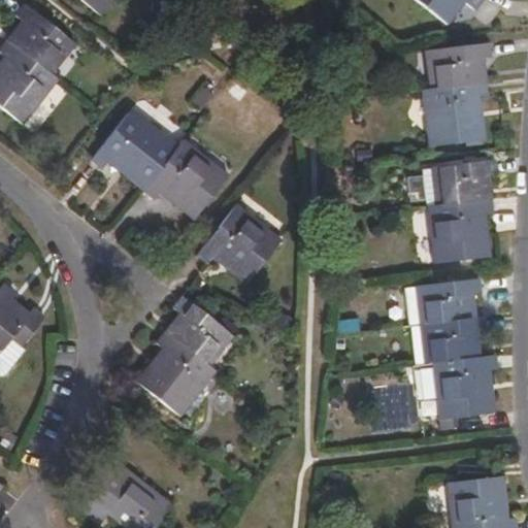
[(81,0),(103,17),(116,0),(81,0)]
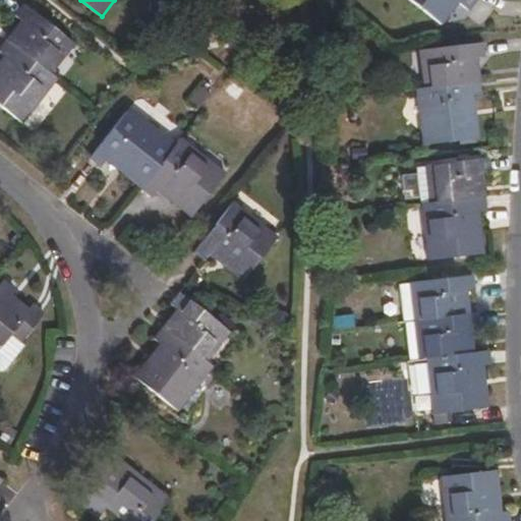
[(475,0),(410,0),(439,22),(455,3),(469,14),(478,2),(475,0)]
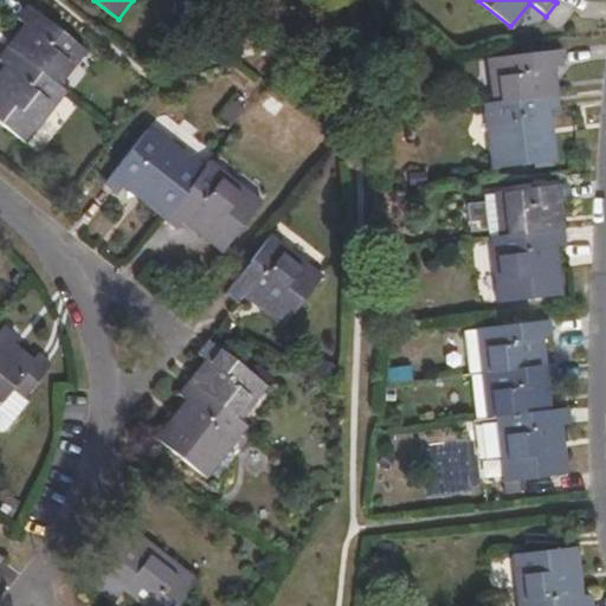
[(26,24),(8,46),(62,88),(89,53),(30,6),(19,18),(26,24)]
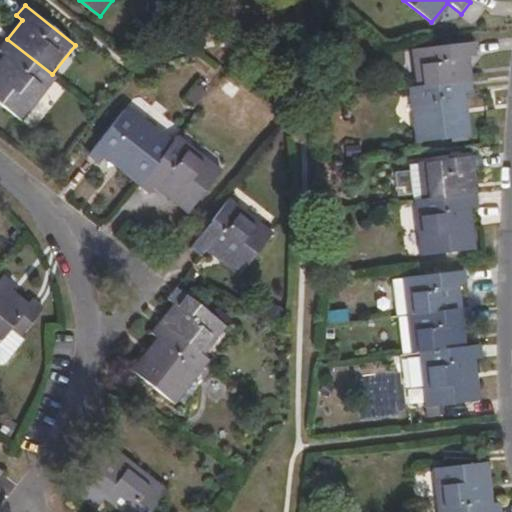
[(0,104),(23,122),(57,78),(52,74),(7,39),(0,48),(0,51),(4,55),(0,60),(0,104)]
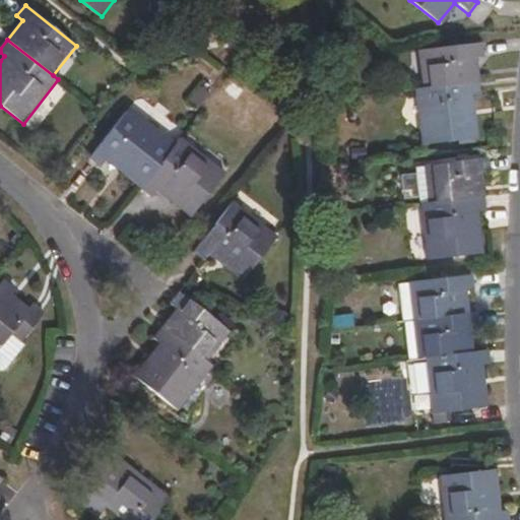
[(424,87),(480,80),(478,58),(485,57),(484,43),(420,50),(424,87)]
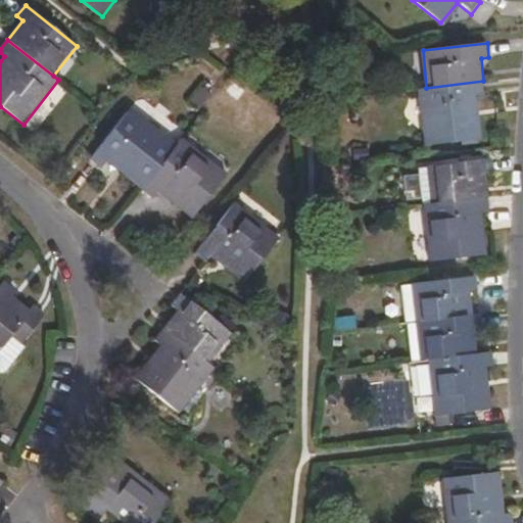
[(201,80),(186,99),(197,108),(212,90),(201,80)]
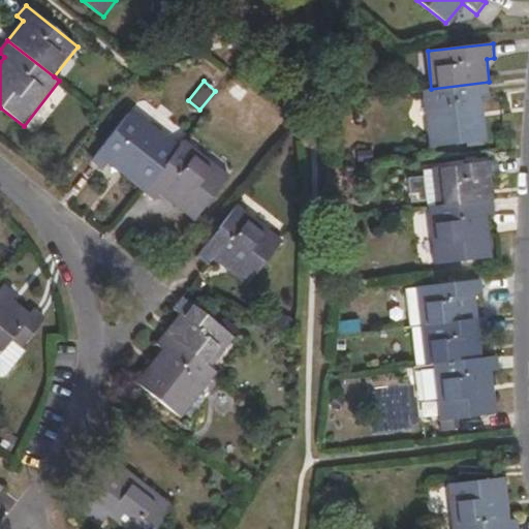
[(491,97),(489,82),(431,89),(424,90),(431,147),(488,139),(484,98),(491,97)]
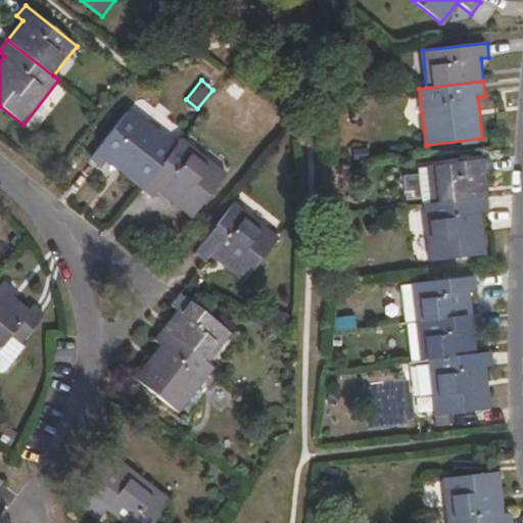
[(107,161),(143,190),(180,143),(133,107),(92,159),(102,168),(107,161)]
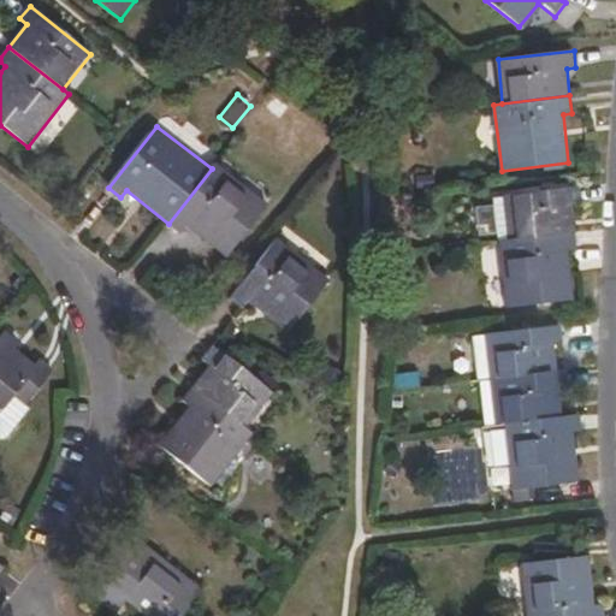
[(212,169),(169,224),(179,232),(187,225),(226,258),(267,205),(215,164),(212,169)]
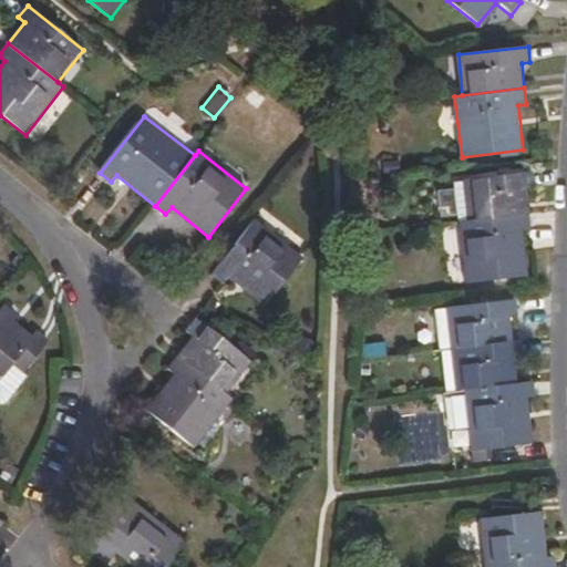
[(467,220),(531,213),(528,189),(535,188),(533,172),(464,179),(467,220)]
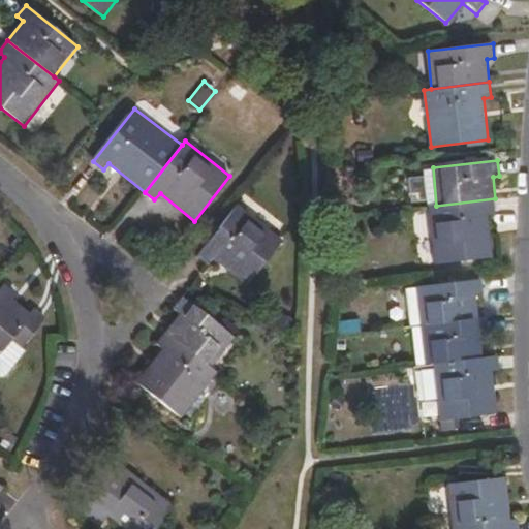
[(496,213),(495,198),(436,206),(430,207),(436,263),(494,257),(489,215),(496,213)]
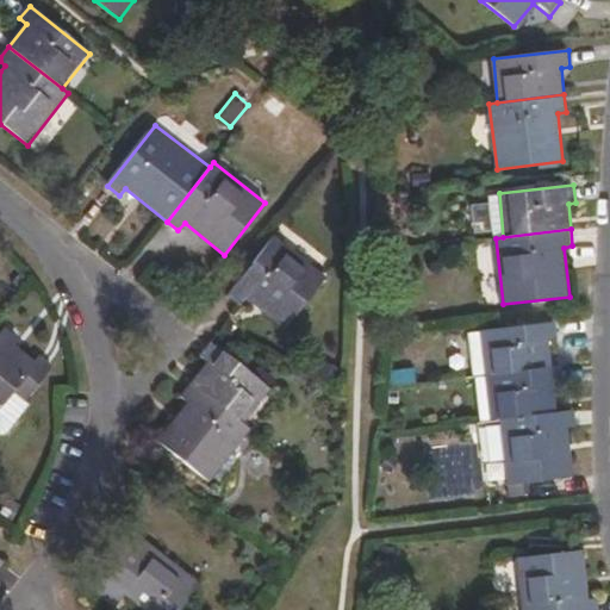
[(328,277),(275,235),(229,296),(242,306),(248,299),(286,329),(328,277)]
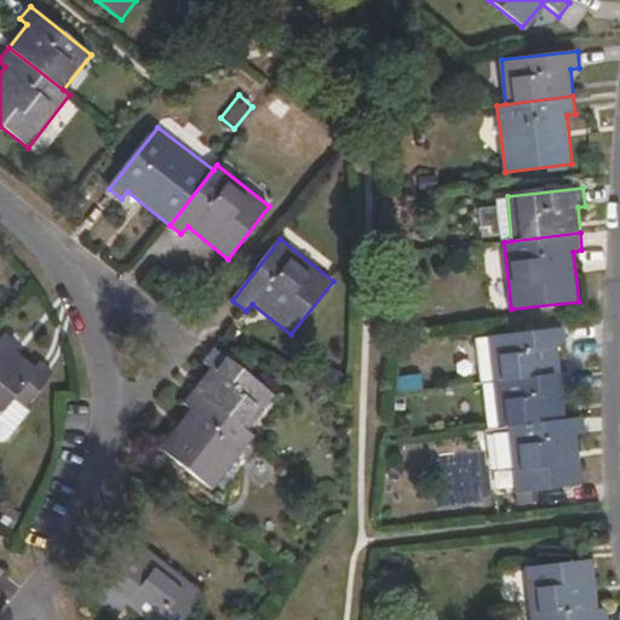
[(488,337),(493,382),(562,373),(558,345),(567,343),(564,327),(488,337)]
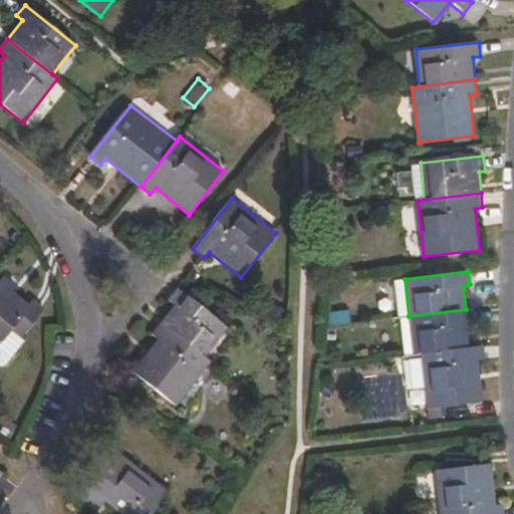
[(16,286),(5,276),(0,282),(0,366),(4,366),(23,342),(21,339),(45,308),(34,300),(29,304),(12,292),(16,286)]
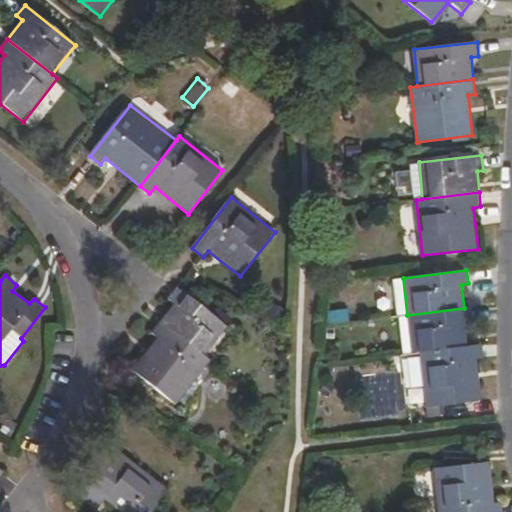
[(174,303),(160,321),(205,356),(227,326),(178,288),(169,299),(174,303)]
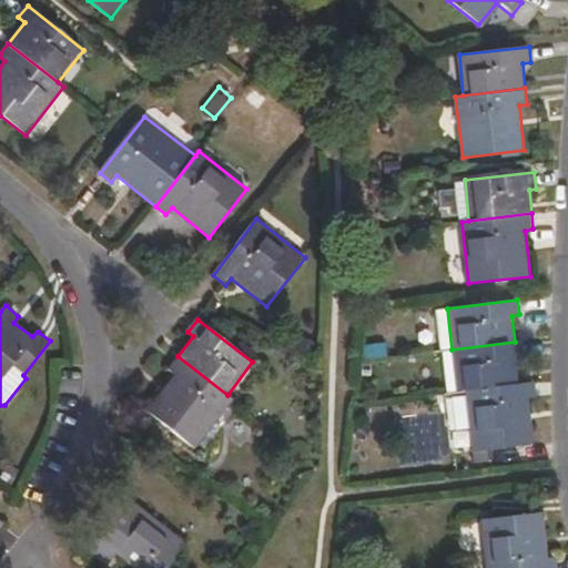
[(457,391),(465,391),(519,384),(517,356),(524,356),(521,342),(515,342),(452,350),(457,391)]
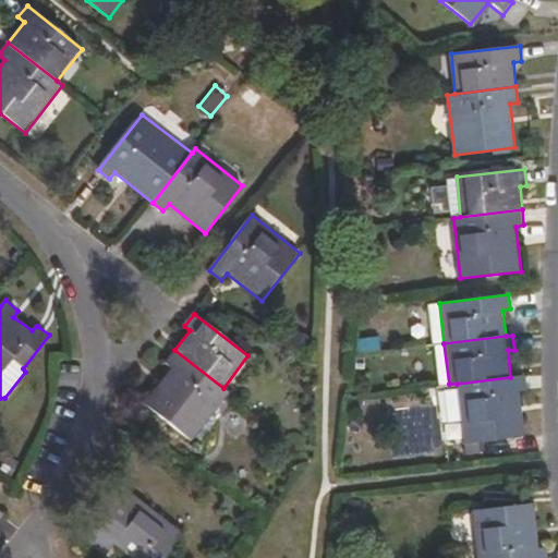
[(223,388),(174,350),(165,363),(170,367),(143,402),(193,440),(229,392),(223,388)]
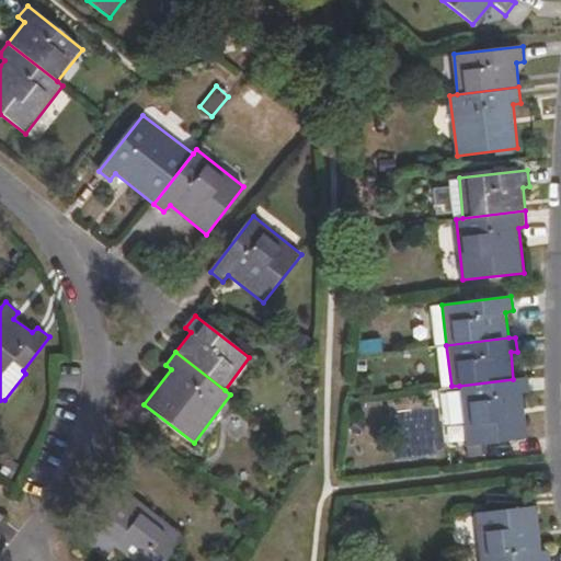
[(522,393),(529,393),(529,377),(513,379),(459,386),(467,446),(527,439),(522,393)]
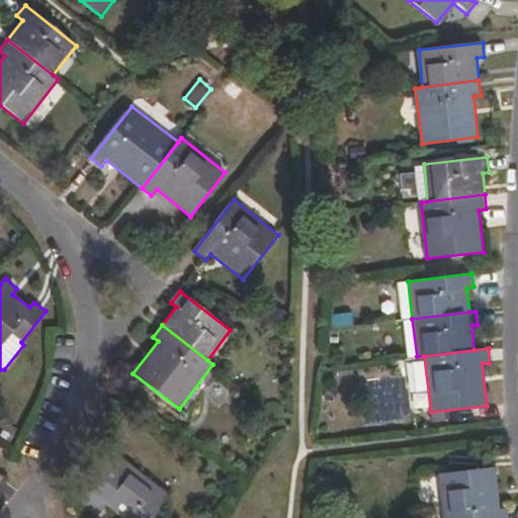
[(112,451),(75,500),(97,517),(105,506),(120,517),(152,517),(170,496),(112,451)]
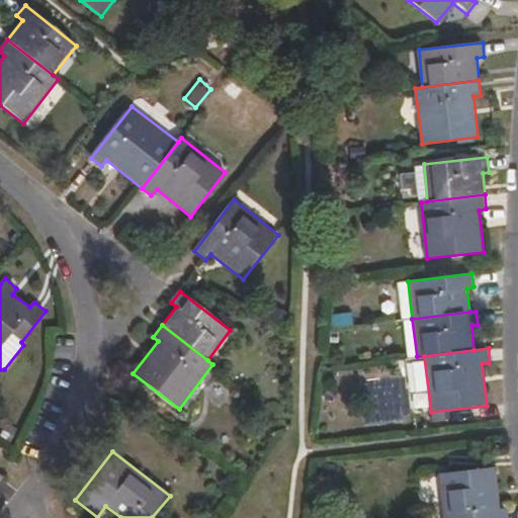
[(494,467),(438,473),(442,517),(507,517),(507,507),(499,508),(494,467)]
